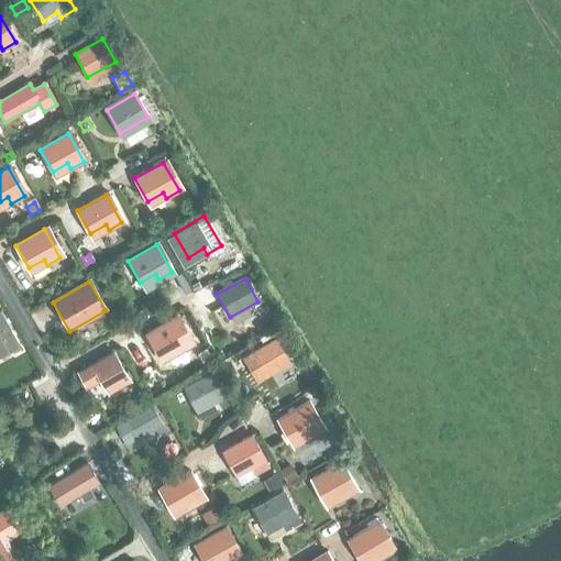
[(0,314),(0,356),(18,347),(0,314)]
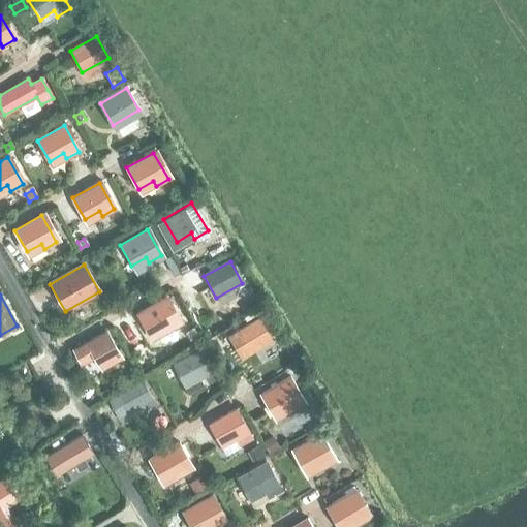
[(164,299),(137,314),(150,335),(164,327),(167,332),(179,326),(164,299)]
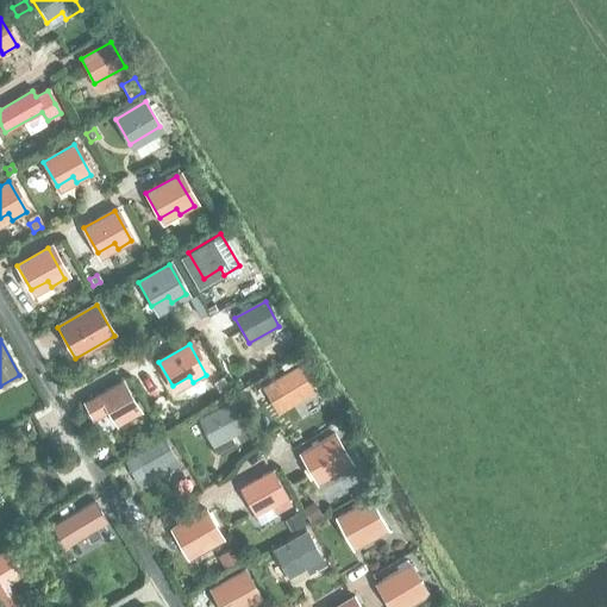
[(300,363),(262,387),(279,414),(317,390),(300,363)]
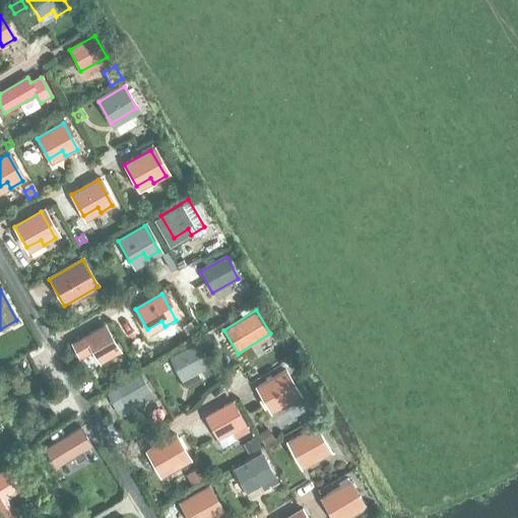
[(191,322),(185,325),(190,333),(195,329),(191,322)]
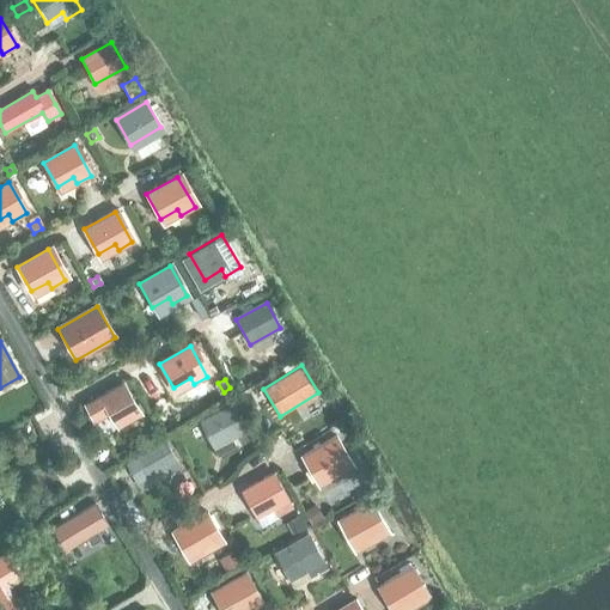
[(113,390),(83,407),(93,426),(109,418),(114,425),(128,416),(113,390)]
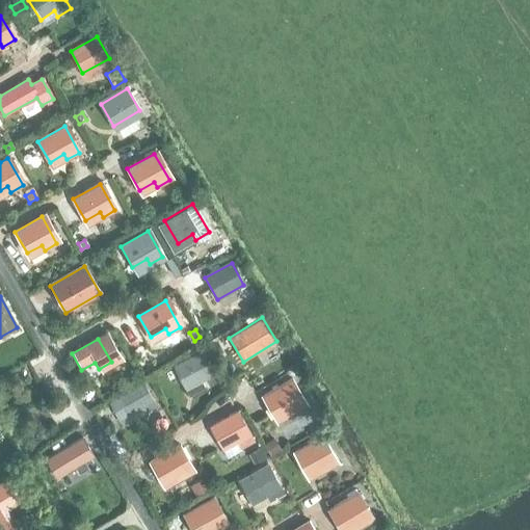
[(218,342),(209,347),(215,359),(224,353),(218,342)]
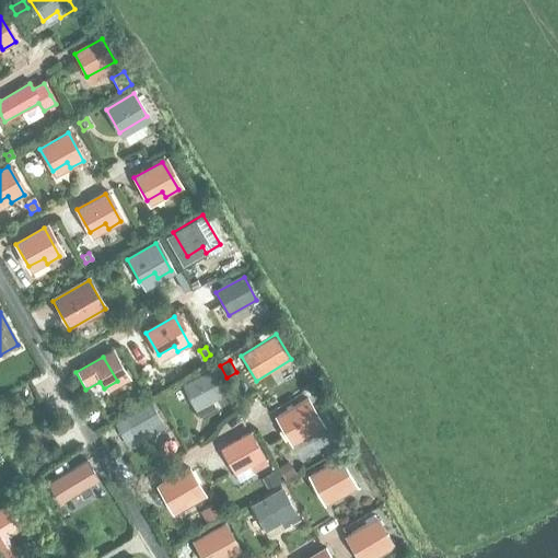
[(223,395),(211,372),(183,386),(195,409),(223,395)]
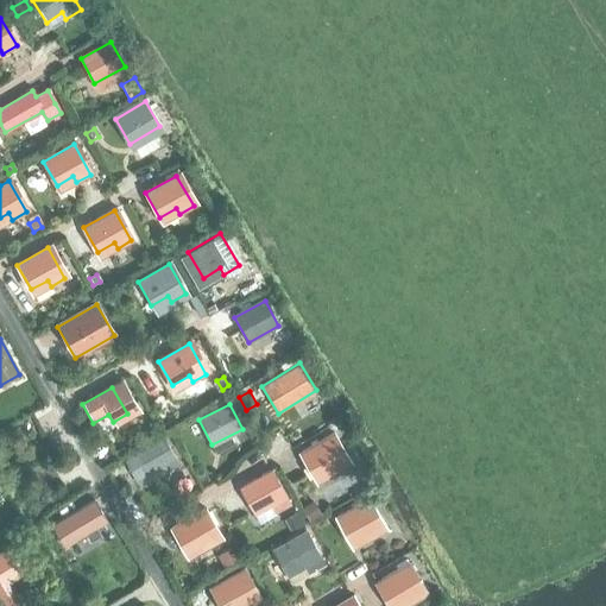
[(348,466),(332,436),(301,454),(315,478),(332,468),(335,474),(348,466)]
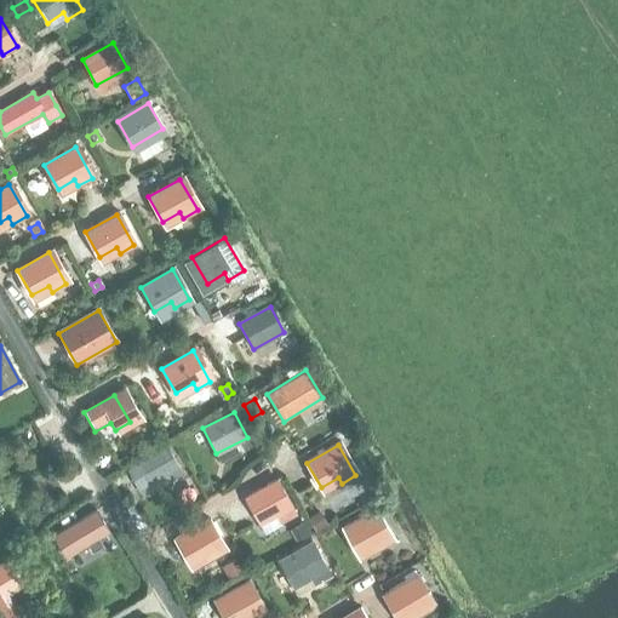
[(181,474),(166,448),(127,471),(137,488),(161,474),(166,481),(181,474)]
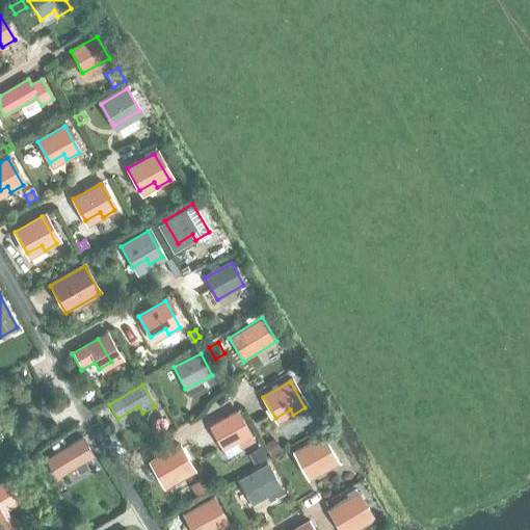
[(254,441),(237,414),(209,429),(222,452),(236,444),(239,449),(254,441)]
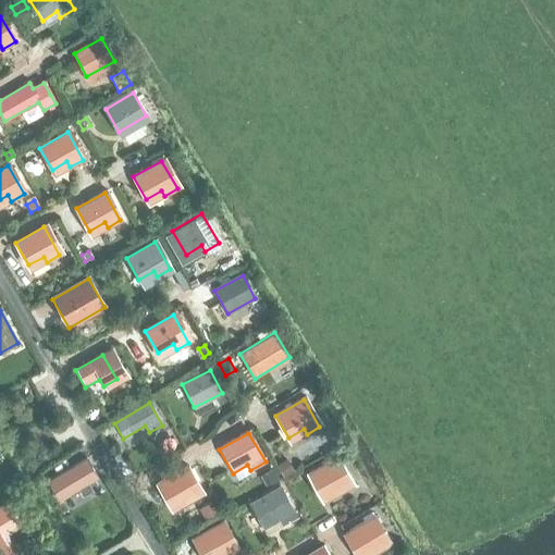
[(335,458),(308,475),(320,496),(335,488),(338,494),(352,486),(335,458)]
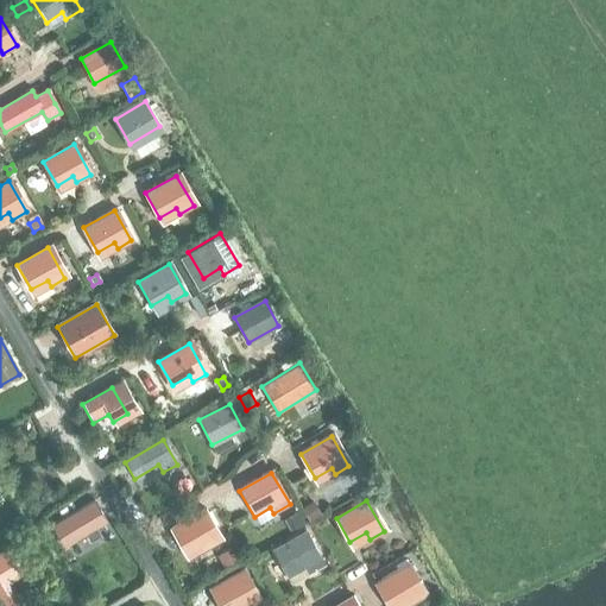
[(94,502),(52,526),(64,547),(106,523),(94,502)]
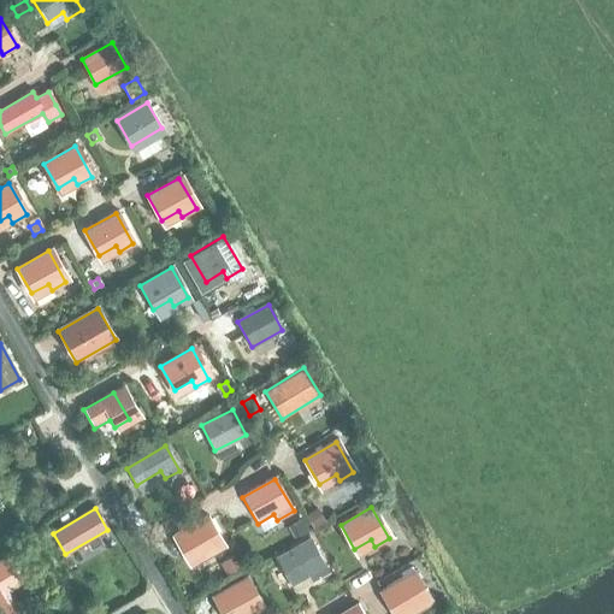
[(317,511),(306,518),(314,531),(324,524),(317,511)]
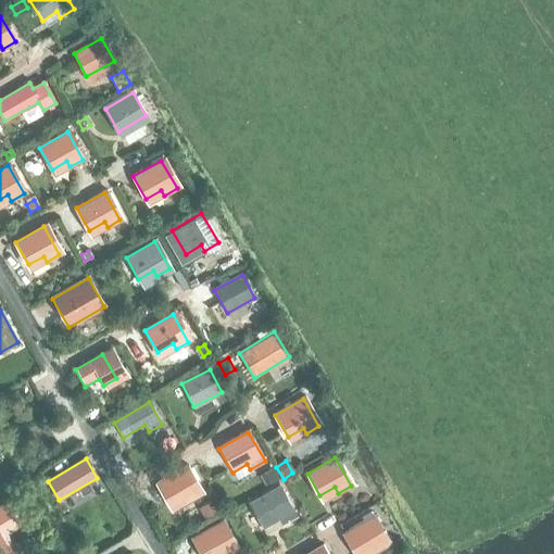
[(200,495),(185,467),(156,483),(170,505),(185,496),(188,502),(200,495)]
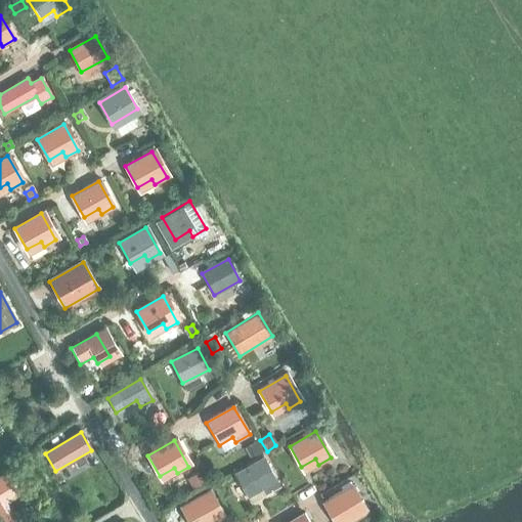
[(256,442),(243,449),(249,460),(262,451),(256,442)]
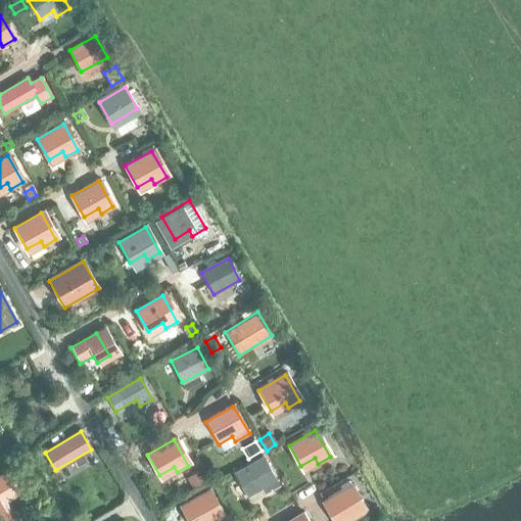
[(278,486),(263,459),(235,474),(247,496),(262,488),(265,493),(278,486)]
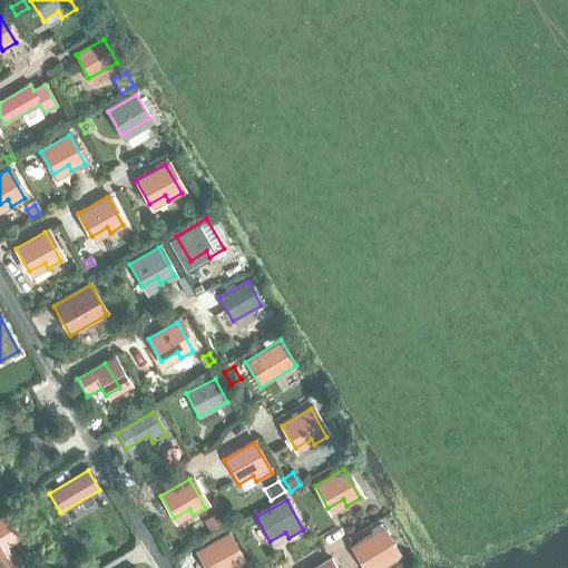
[(216,515),(203,521),(209,534),(223,526),(216,515)]
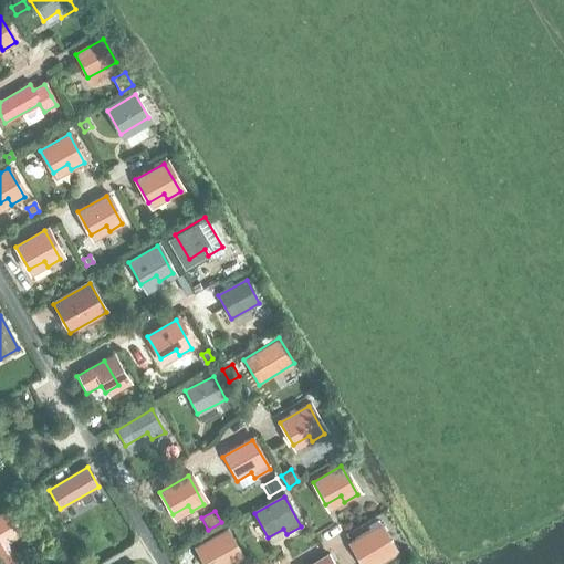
[(0,557),(3,563),(17,563),(19,562),(7,543),(20,535),(6,512),(0,515),(0,557)]
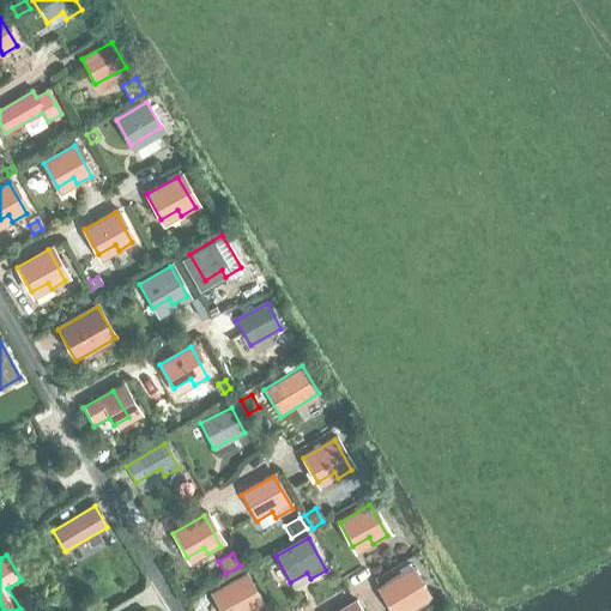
[(428,600),(409,570),(379,588),(392,610),(398,610),(410,603),(413,609),(428,600)]
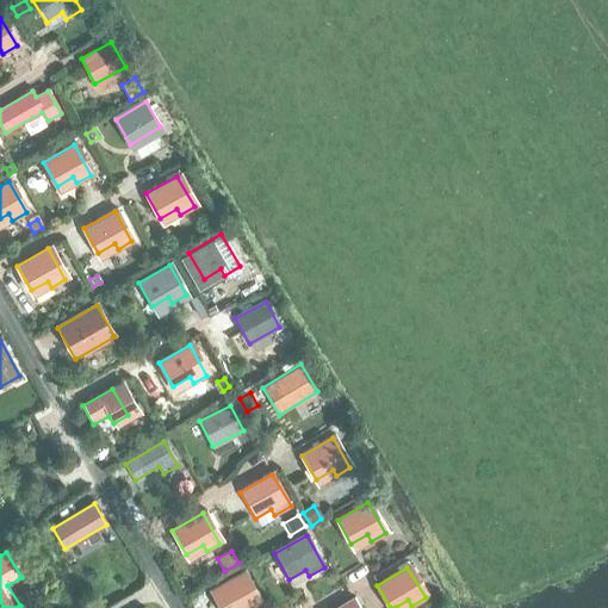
[(242,572),(211,590),(221,607),(236,607),(242,605),(243,607),(250,607),(259,603),(242,572)]
